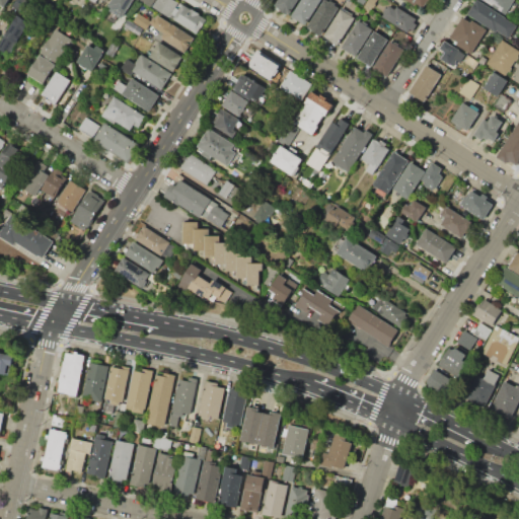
[(27,1),(25,0),(14,0),(11,6),(20,12),(27,1)]
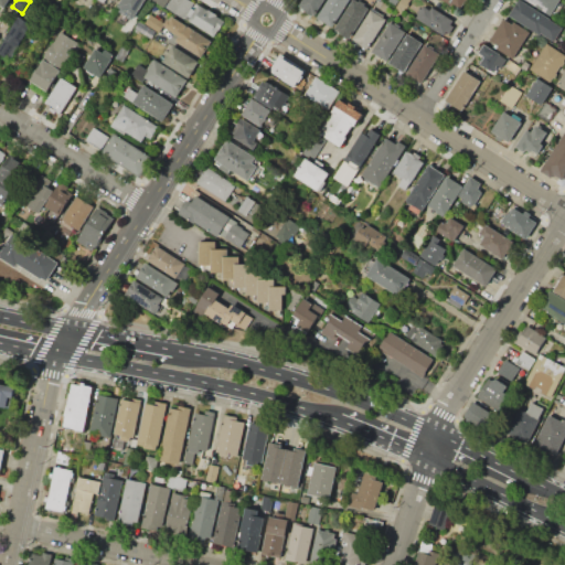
[(121,0),(145,0),(132,20),(128,18),(124,25),(115,20),(120,13),(118,12),(120,9),(117,7),(121,0)]
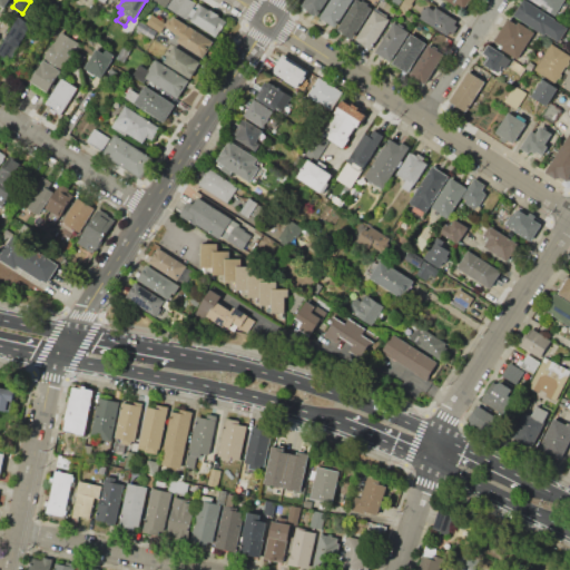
[(192,0),(197,3),(186,19),(167,7),(172,0),(192,0)]
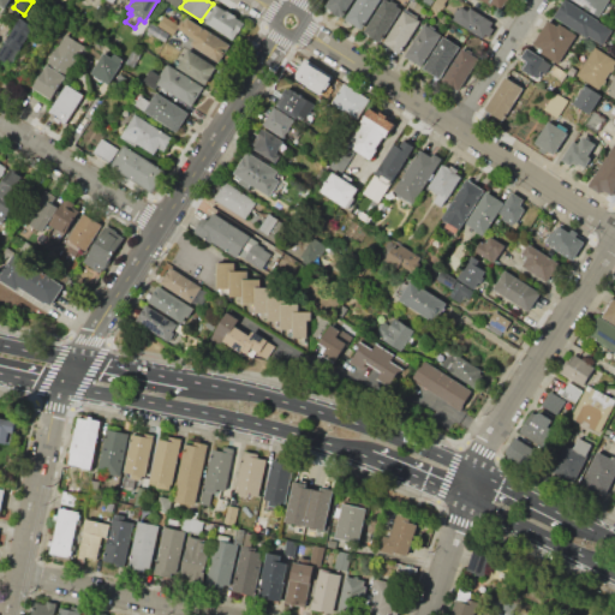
[(329,0),(353,0),(342,18),(326,6),(329,0)]
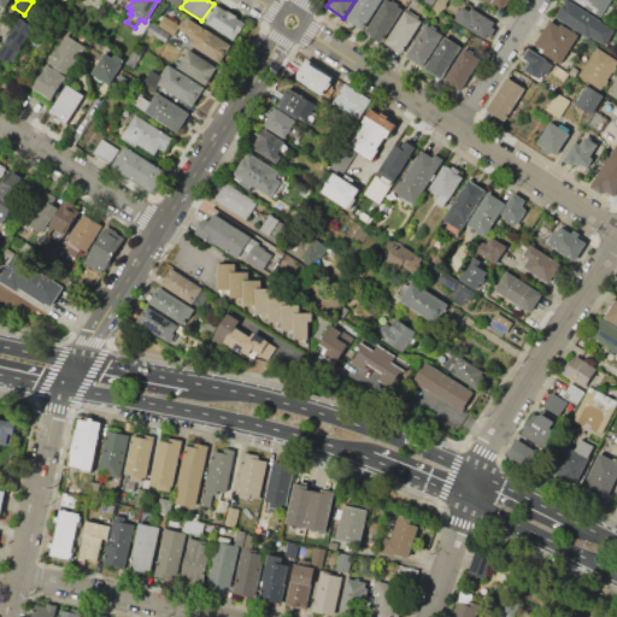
[(358,0),(382,0),(364,30),(347,19),(358,0)]
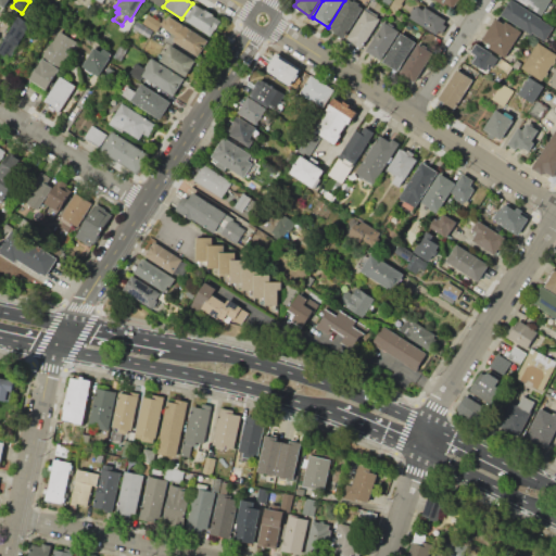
[(346,0),(352,0),(364,8),(345,38),(330,28),(346,0)]
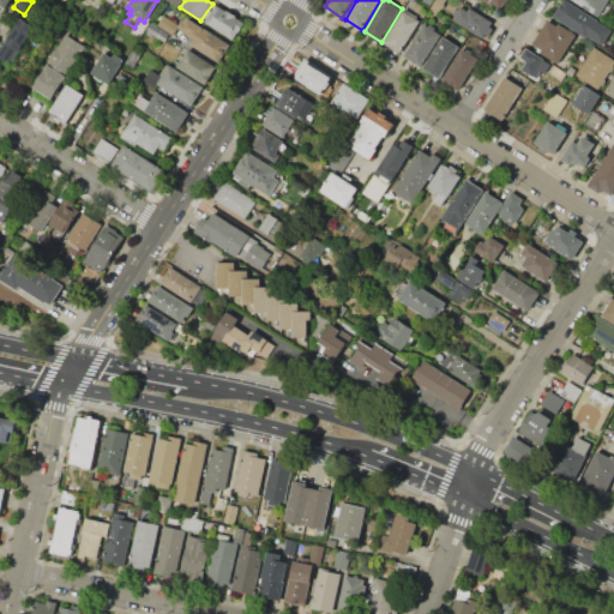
[(507,0),(503,10),(498,6),(497,7),(493,5),(492,7),(480,0),(507,0)]
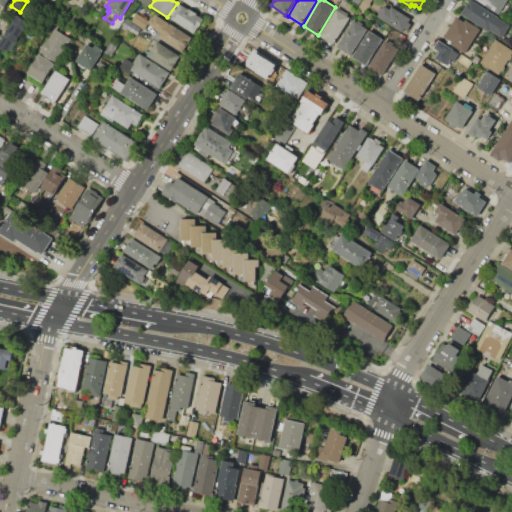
[(470,0),(472,0),(499,16),(498,17),(511,25),(503,38),(490,30),(489,31),(461,14),(470,0)]
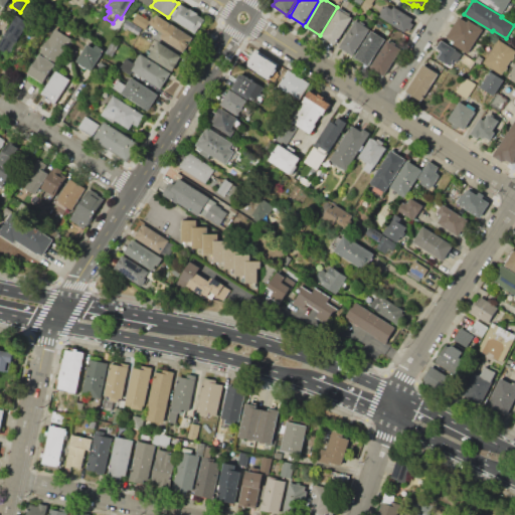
[(511,0),(502,14),(479,0),(511,0)]
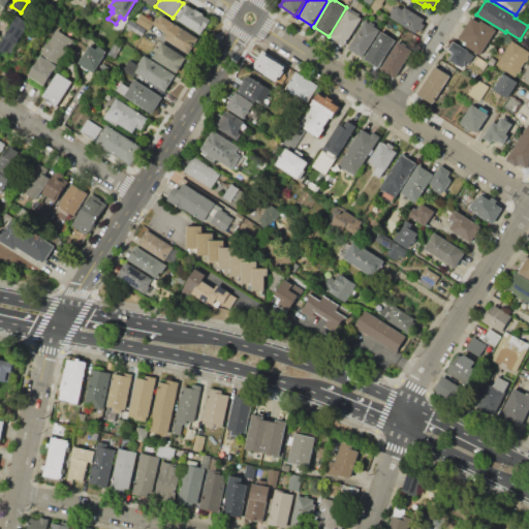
[(186,4),(194,9),(195,8),(204,13),(203,14),(212,21),(201,35),(177,19),(186,4)]
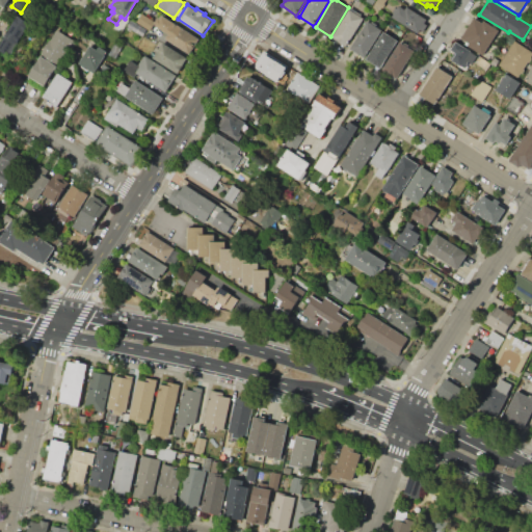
[(419,33),(392,17),(394,12),(392,11),(396,6),(397,8),(399,5),(405,8),(406,6),(427,19),(425,23),(427,24),(423,31),(421,29),(419,33)]
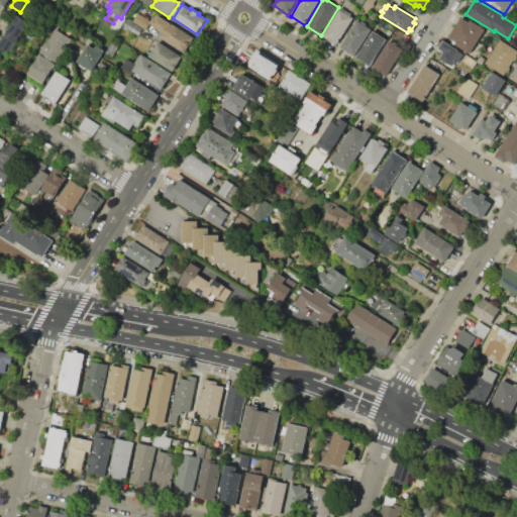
[(339,8),(354,17),(337,44),(323,36),(339,8)]
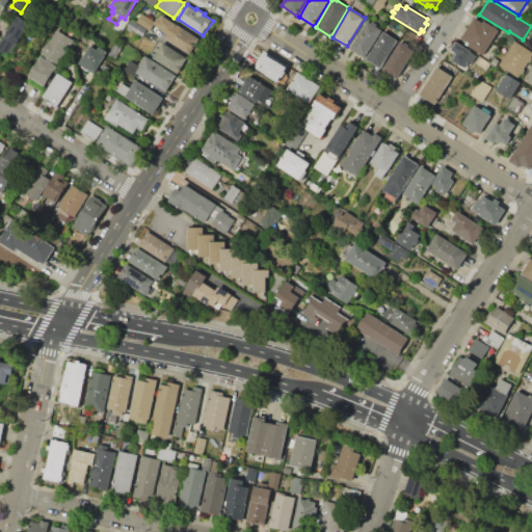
[(136,22),(142,12),(157,21),(151,31),(136,22)]
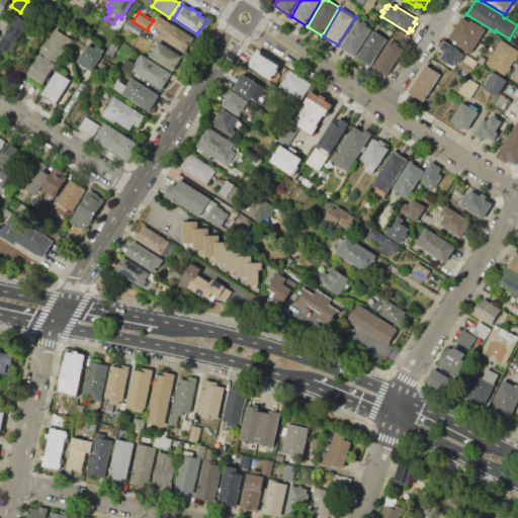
[(0,44),(18,14),(29,21),(16,42),(14,41),(8,51),(0,46),(0,44)]
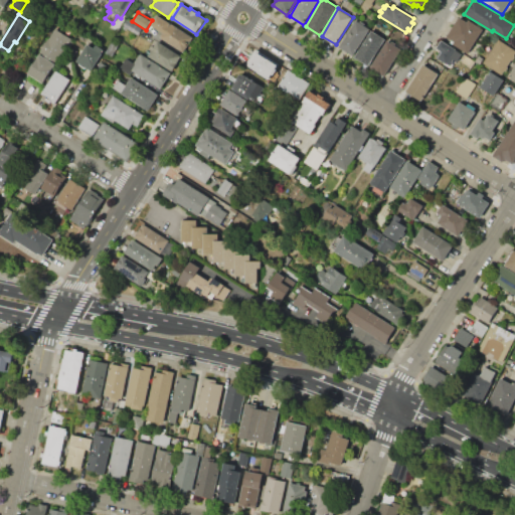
[(459,17),(467,22),(469,20),(483,28),(468,53),(451,42),(452,40),(447,37),(459,17)]
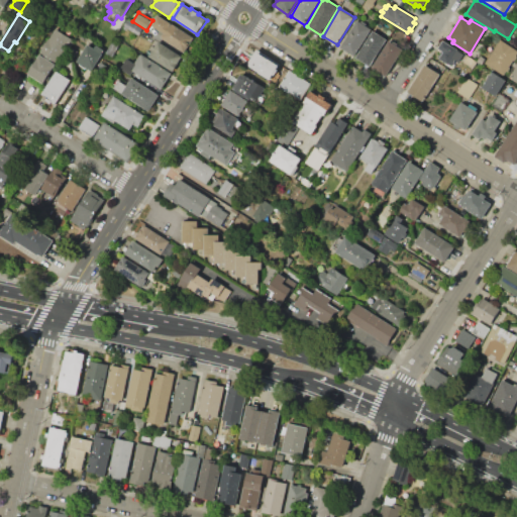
[(357,20),(372,28),(354,56),(341,46),(357,20)]
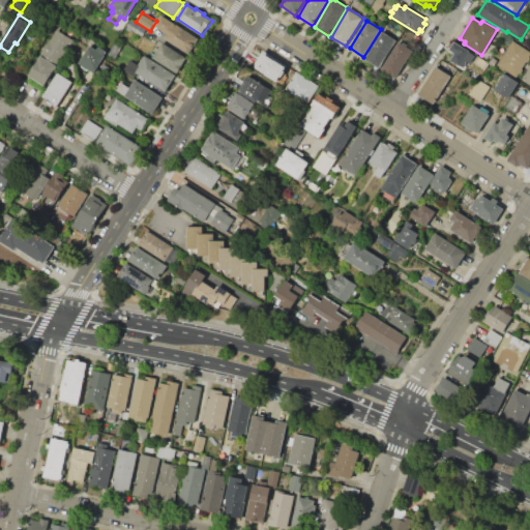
[(175,23),(200,38),(189,54),(165,38),(175,23)]
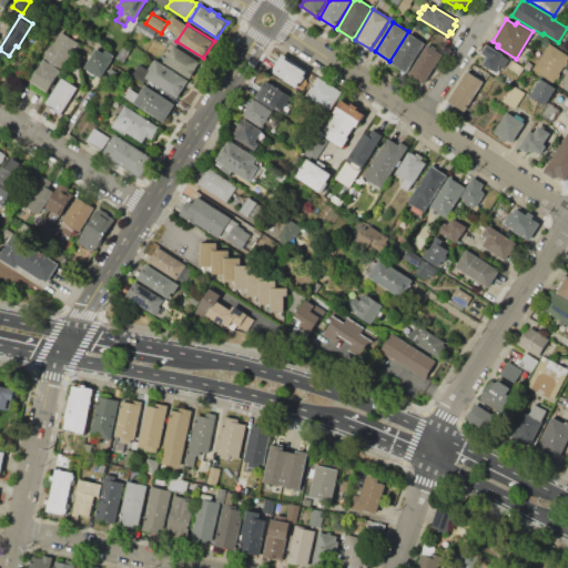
[(145,26),(155,31),(152,38),(141,31),(145,26)]
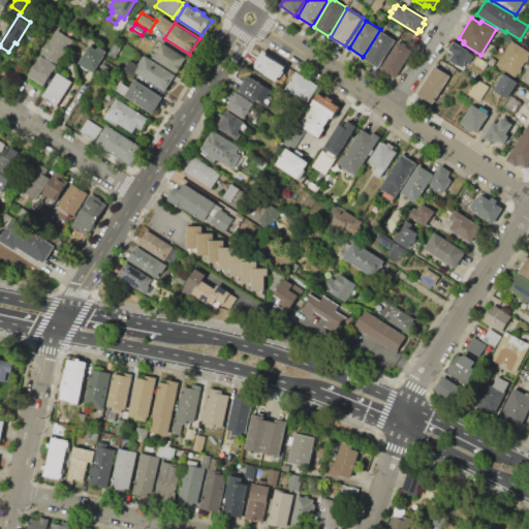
[(57,29),(73,39),(58,65),(41,55),(57,29)]
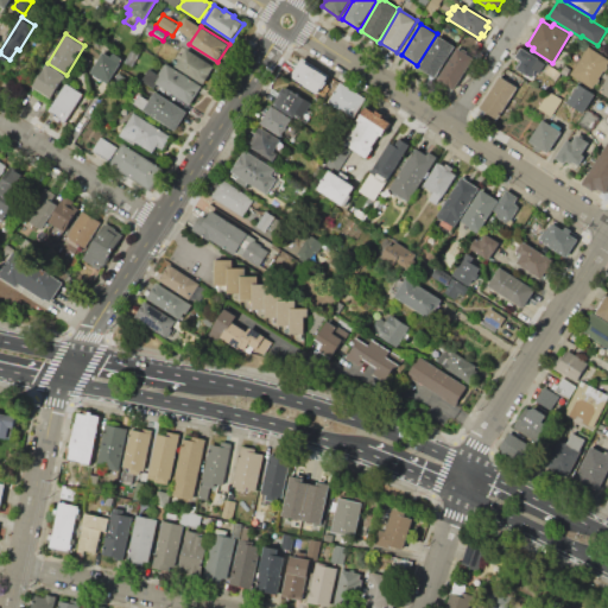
[(439,36),(455,46),(436,78),(419,67),(439,36)]
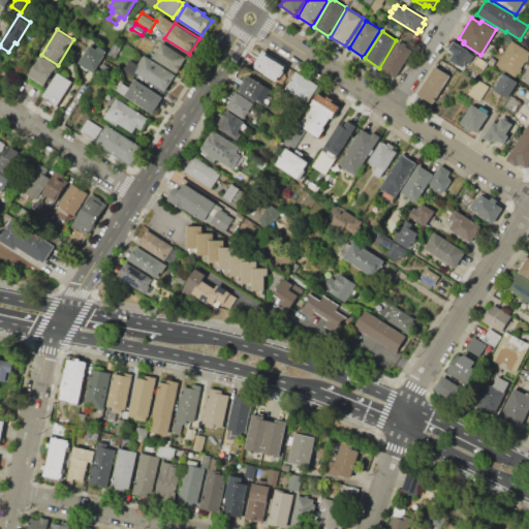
[(512,40),(528,51),(528,53),(516,76),(497,65),(512,40)]
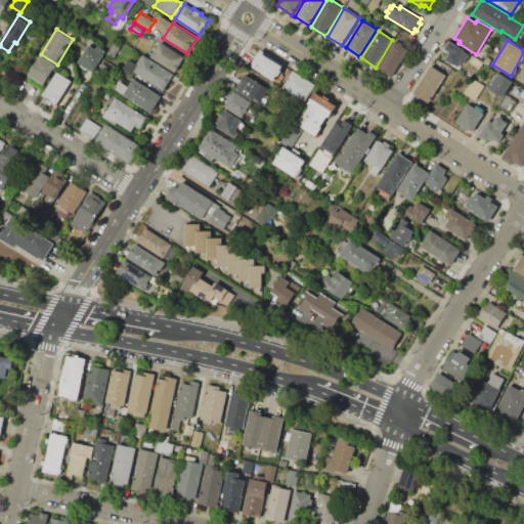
[(394,41),(407,49),(390,77),(377,69),(394,41)]
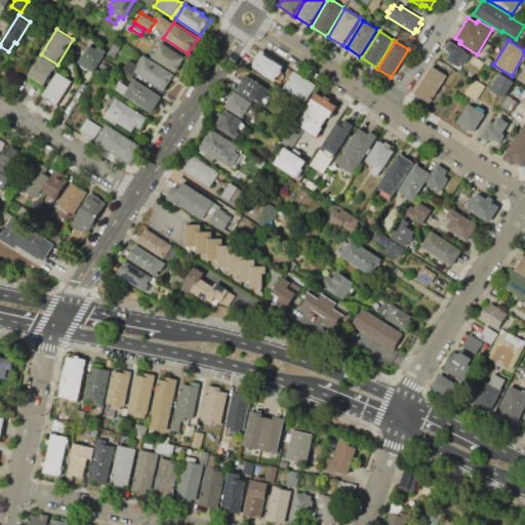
[(449,41),(471,54),(466,63),(461,61),(458,66),(445,57),(449,51),(445,48),(449,41)]
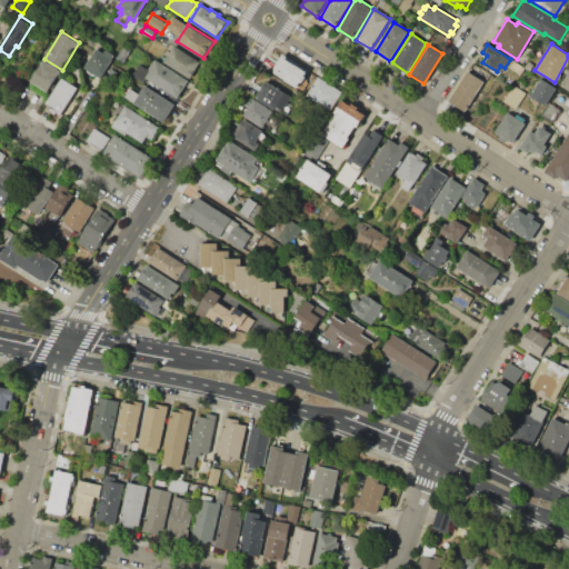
[(175,46),(202,62),(191,79),(163,61),(175,46)]
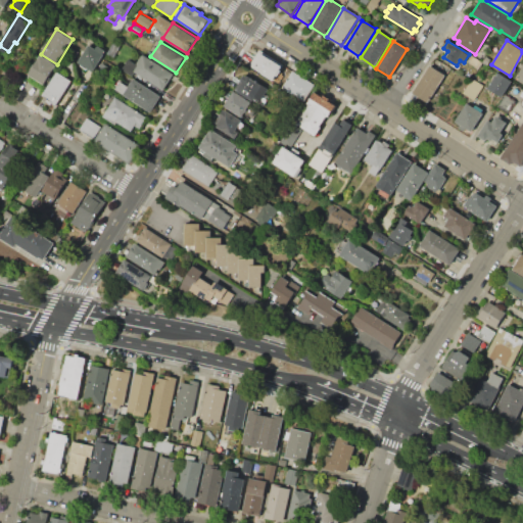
[(94,72),(78,62),(89,45),(95,48),(97,45),(105,50),(94,72)]
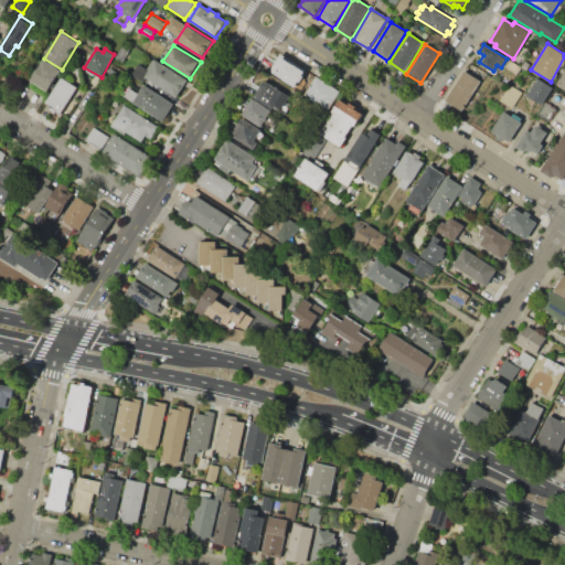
[(281,53),(307,68),(296,87),(269,71),(281,53)]
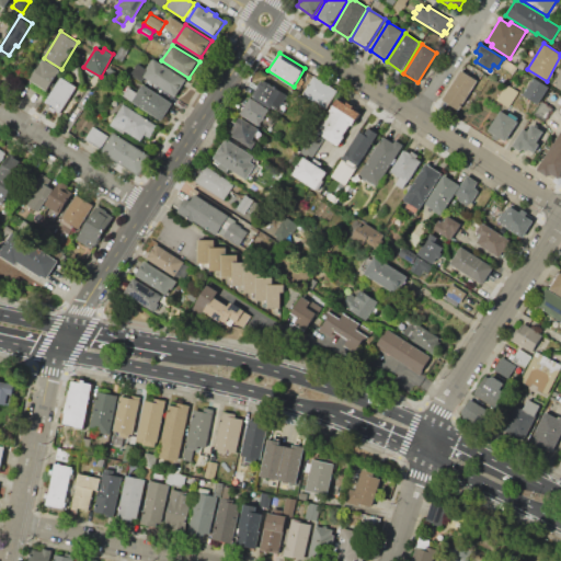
[(44,58),(61,69),(48,91),(30,80),(44,58)]
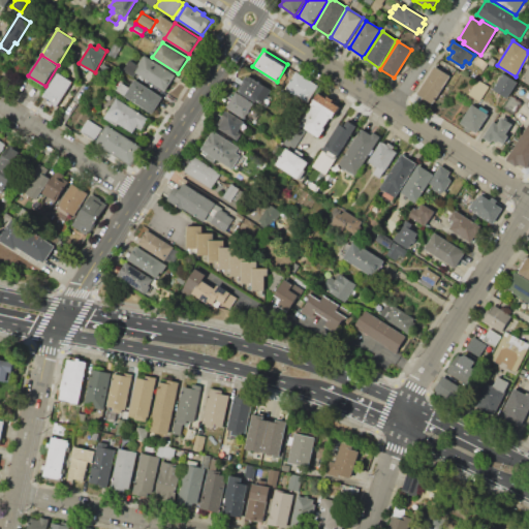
[(144,55),(176,74),(165,91),(136,73),(141,66),(138,64),(144,55)]
